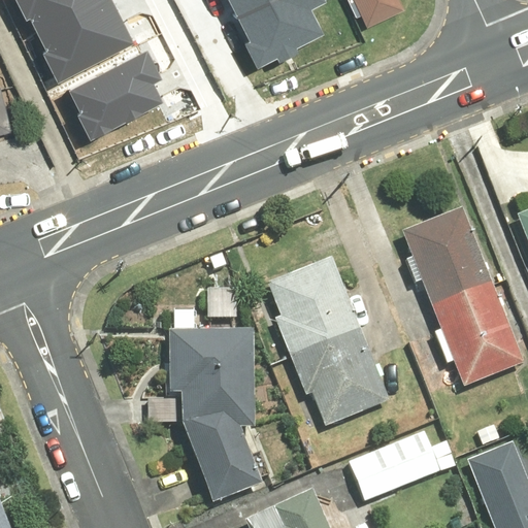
[(110,0),(15,0),(59,83),(134,44),(110,0)]
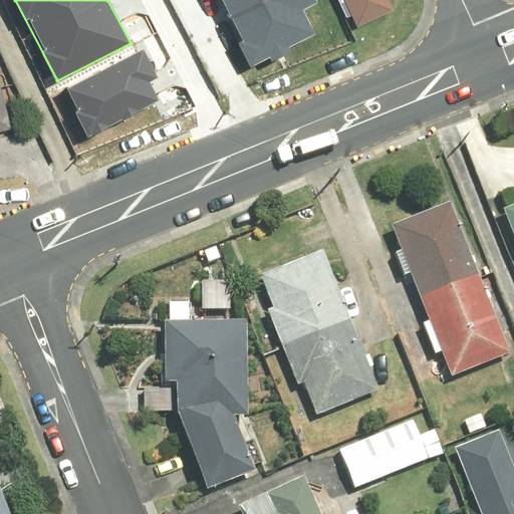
[(225,0),(230,10),(249,0),(225,0)]
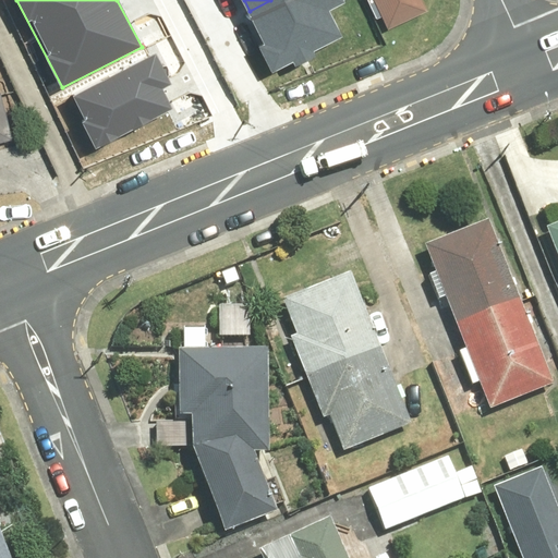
[(256,38),(268,63),(339,28),(327,3),(332,0),(270,0),(250,11),(263,35),(256,38)]
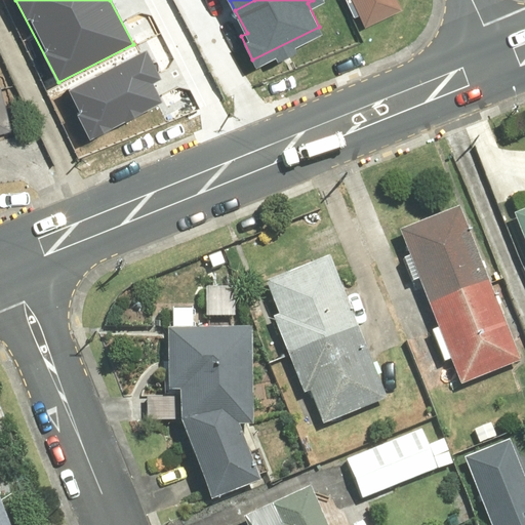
[(351,0),(363,27),(402,9),(397,0),(351,0)]
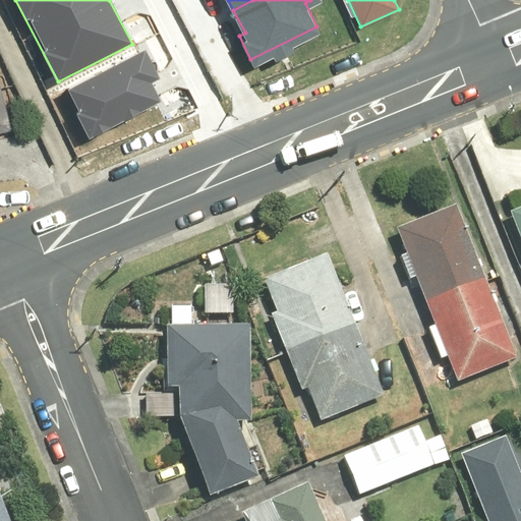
[(146,54),(66,92),(90,138),(162,104),(153,83),(159,81),(146,54)]
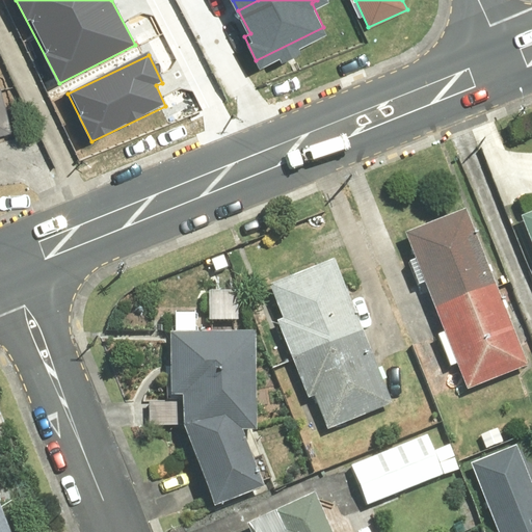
[(0,132),(11,130),(1,84),(0,84),(0,132)]
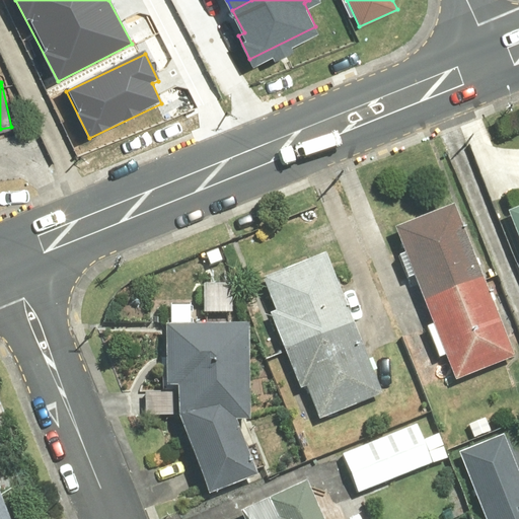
[(453,202),(394,226),(424,299),(483,276),(453,202)]
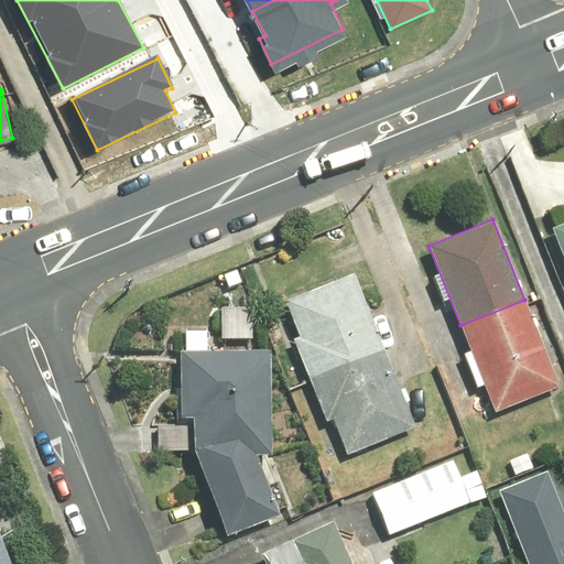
[(563,223),(551,228),(563,261),(563,223)]
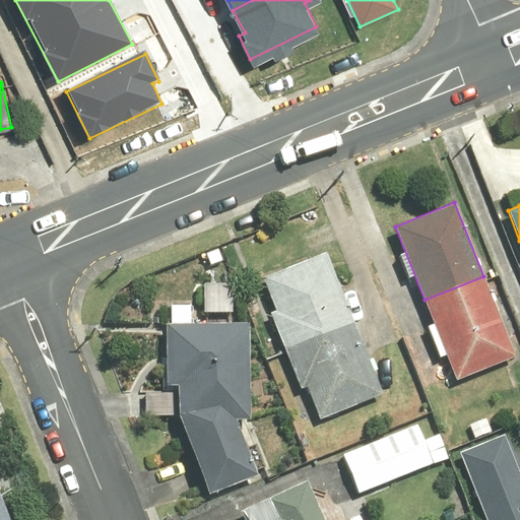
[(327,252),(262,277),(318,419),(383,394),(327,252)]
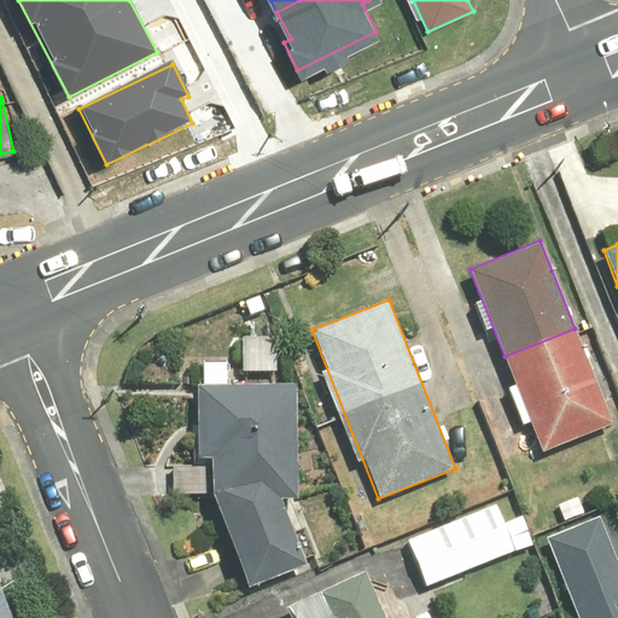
[(575,328),(505,356),(542,453),(613,425),(575,328)]
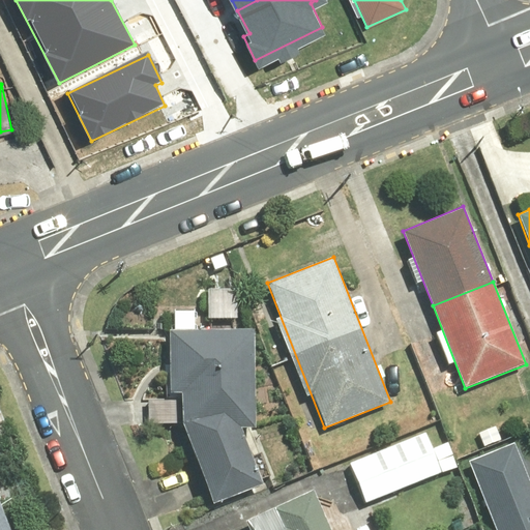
[(233,292),(202,291),(201,321),(233,322),(233,292)]
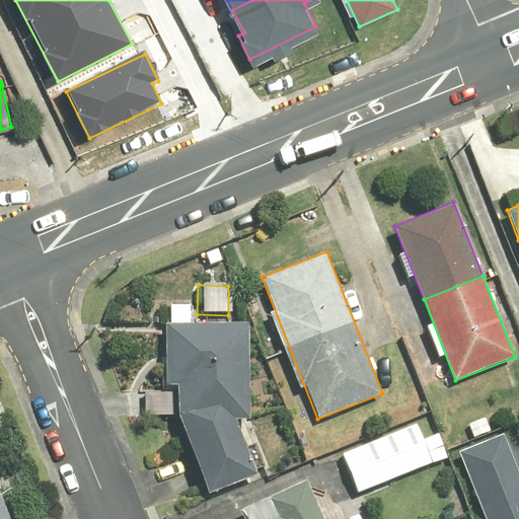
[(257,474),(236,421),(249,421),(248,321),(164,322),(165,384),(177,384),(177,414),(209,494),(257,474)]
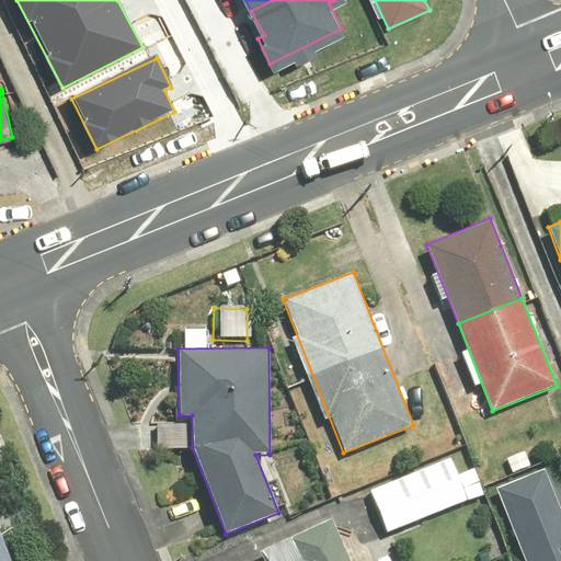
[(365,490),(379,535),(480,502),(469,470),(457,473),(453,461),(365,490)]
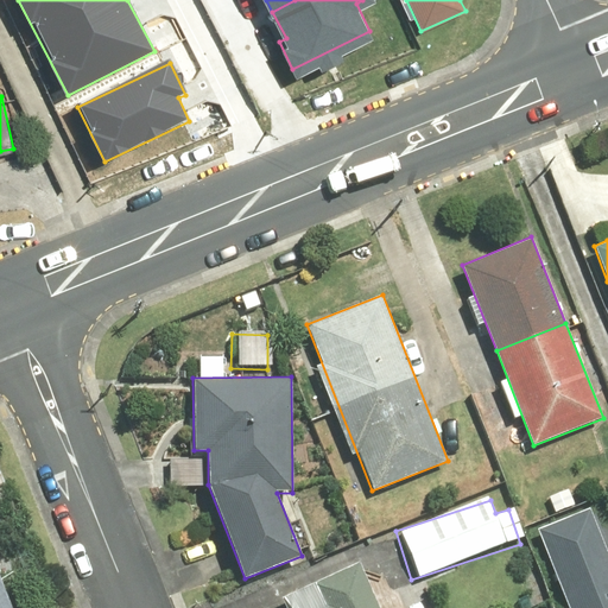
[(568,607),(607,607),(607,544),(593,505),(538,525),(568,607)]
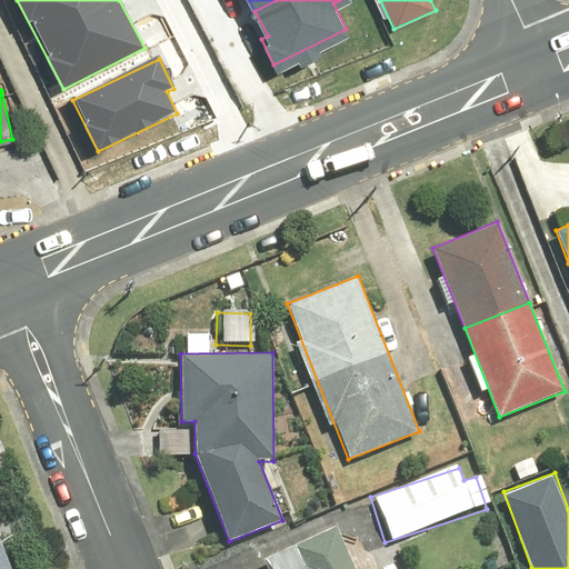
[(356,568),(337,526),(262,559),(267,568),(356,568)]
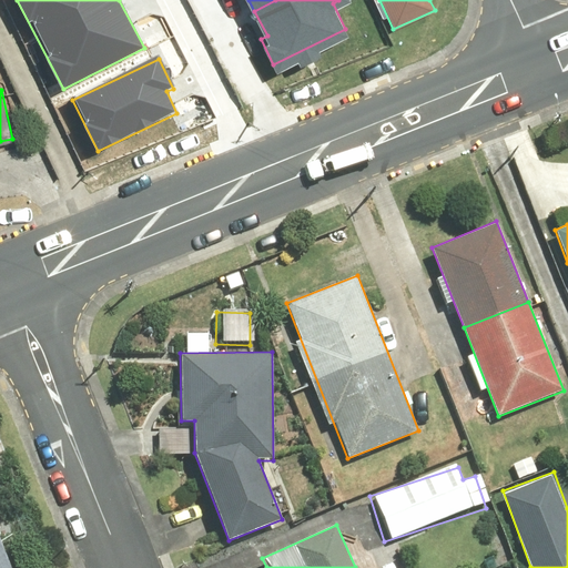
[(0,567),(11,567),(0,539),(0,567)]
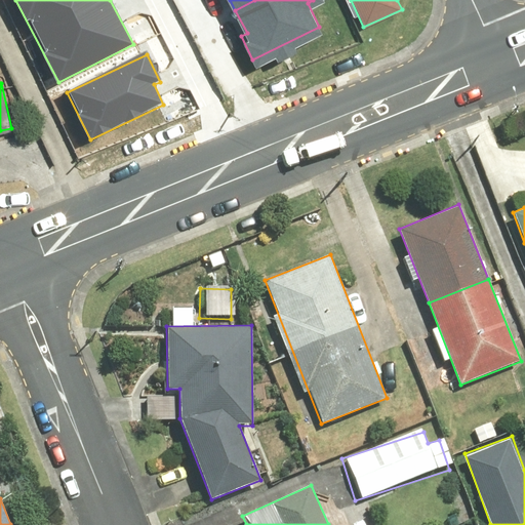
All buildings are outlined.
